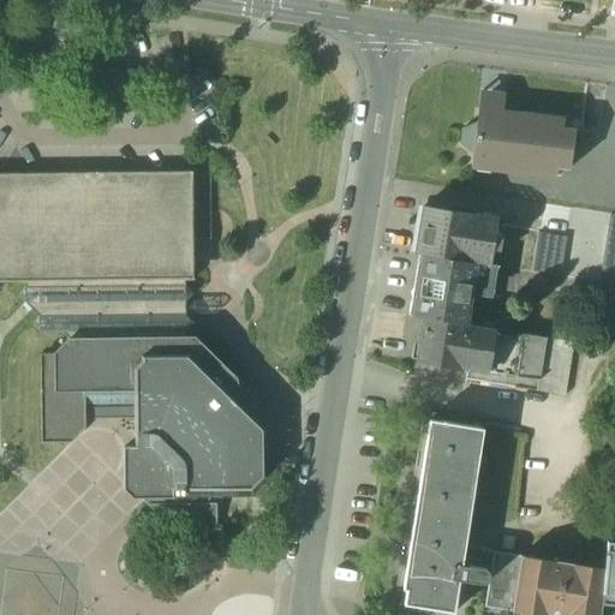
[(562,117),(477,106),(475,125),(472,125),(461,127),(459,143),(470,149),(472,150),(470,167),(493,169),(494,159),(568,168),(573,130),(561,129),(562,117)]
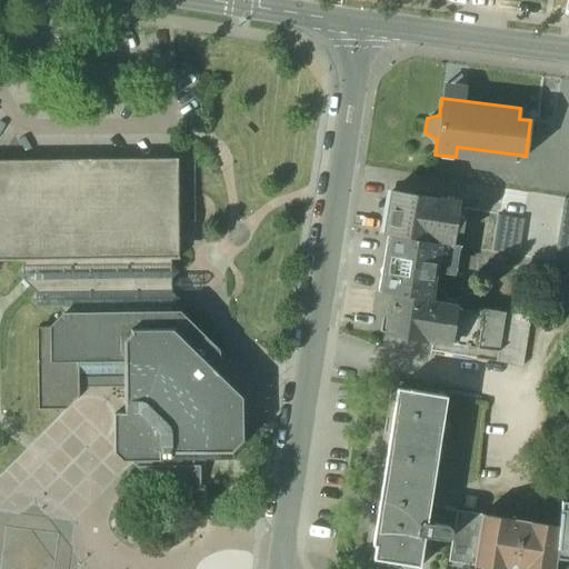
[(197,140),(179,140),(179,159),(179,222),(197,222),(197,140)]
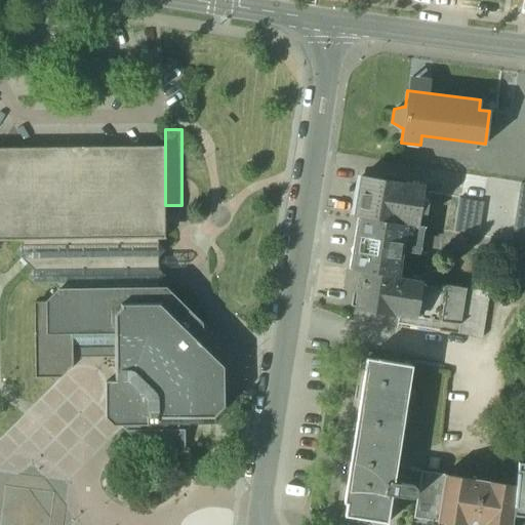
[(165,205),(165,147),(0,148),(0,239),(159,238),(165,238),(165,205)]
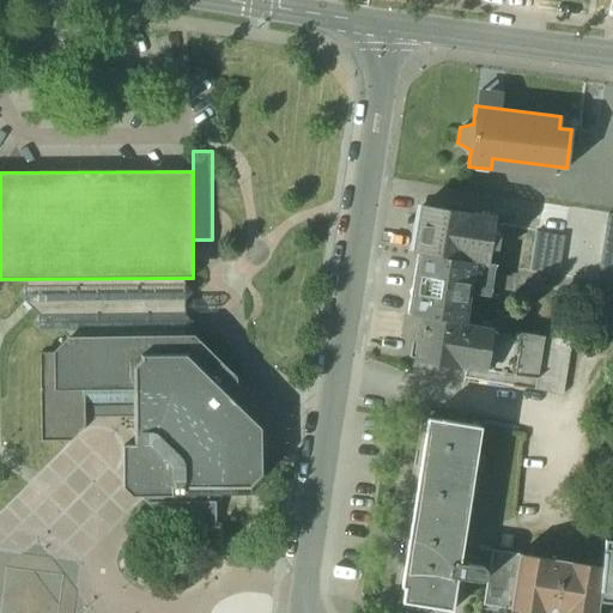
[(569,207),(542,202),(538,230),(565,235),(569,207)]
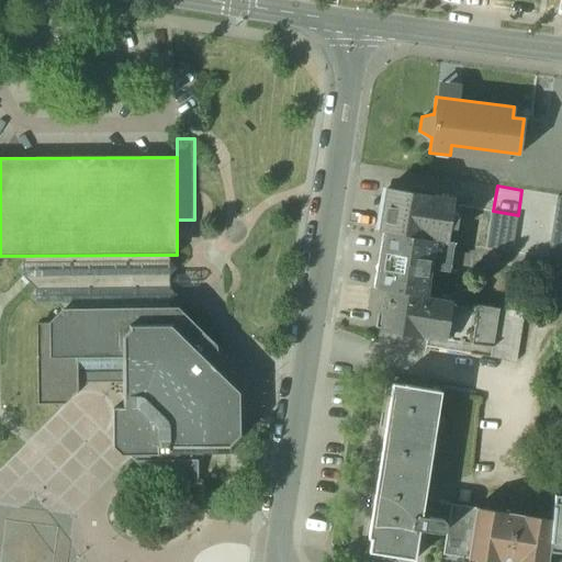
[(453,199),(385,188),(380,232),(386,233),(447,242),(453,199)]
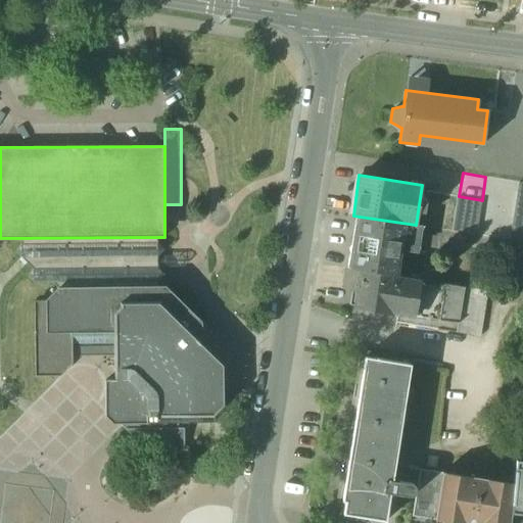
[(416,225),(360,217),(351,269),(359,270),(395,276),(399,247),(415,249),(418,226),(416,225)]
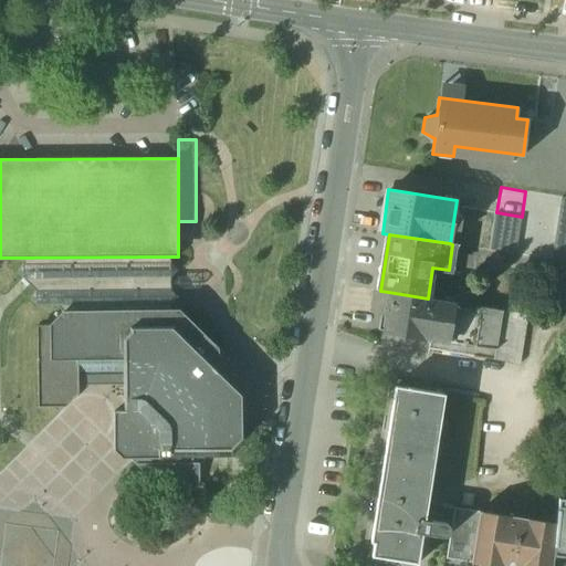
[(171,257),(23,259),(23,264),(16,272),(34,291),(28,297),(37,306),(58,306),(62,313),(63,312),(171,311),(171,257)]
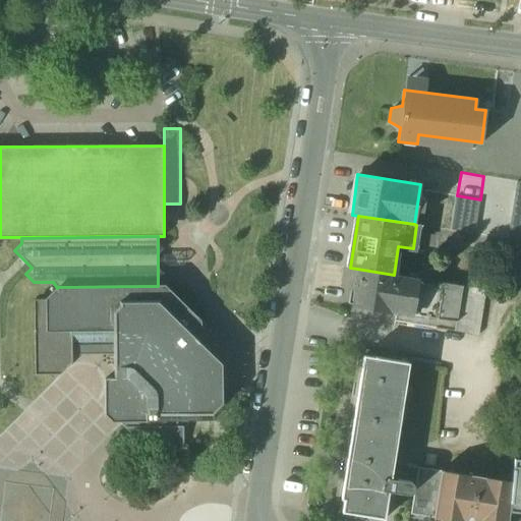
[(394,275),(357,269),(352,305),(437,319),(443,282),(394,275)]
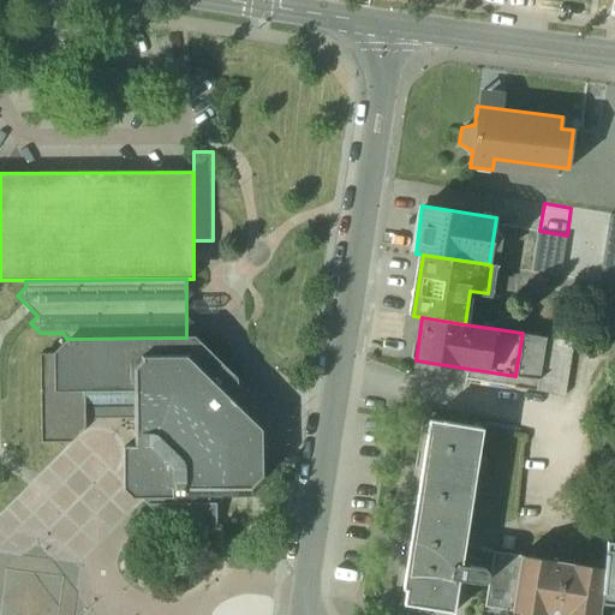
[(545,338),(523,333),(515,376),(538,380),(545,338)]
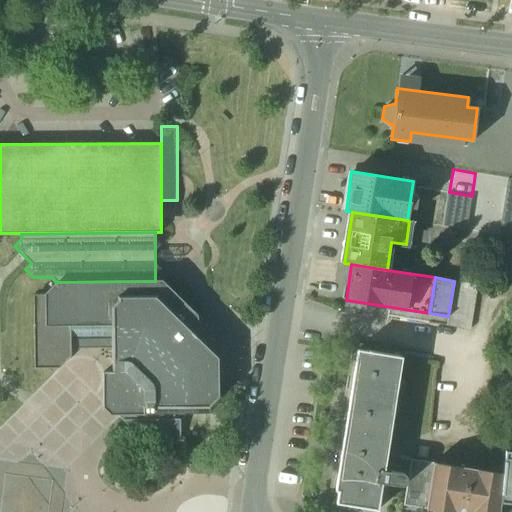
[(198,315),(162,281),(155,281),(57,282),(56,283),(46,294),(34,294),(35,368),(60,368),(72,356),(72,348),(113,348),(113,371),(104,371),(104,396),(107,396),(107,405),(143,440),(180,440),(180,419),(175,419),(175,414),(212,413),(222,403),(222,382),(219,382),(219,357),(192,330),(198,325),(198,315)]
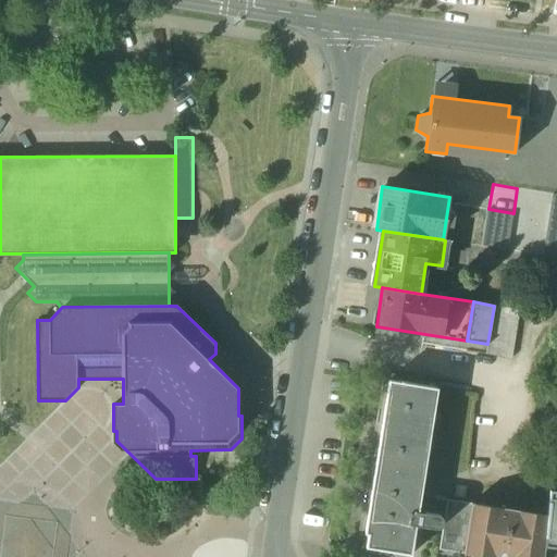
[(518,309),(494,306),(487,344),(486,356),(510,359),(518,309)]
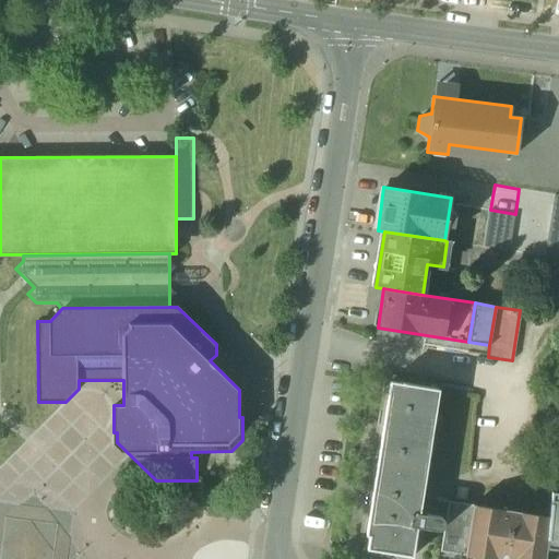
[(439,390),(392,382),(368,535),(369,535),(367,549),(413,557),(417,528),(437,532),(440,530),(442,527),(443,525),(443,522),(441,519),(439,516),(419,513),(439,390)]
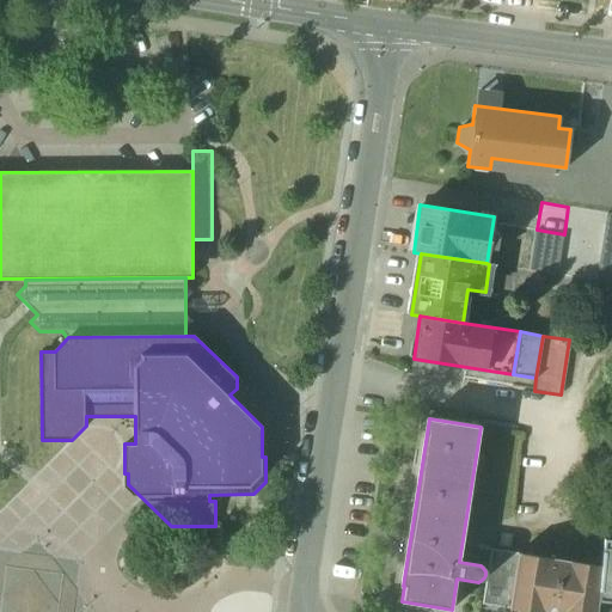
[(611,542),(604,540),(598,600),(598,603),(611,604),(611,542)]
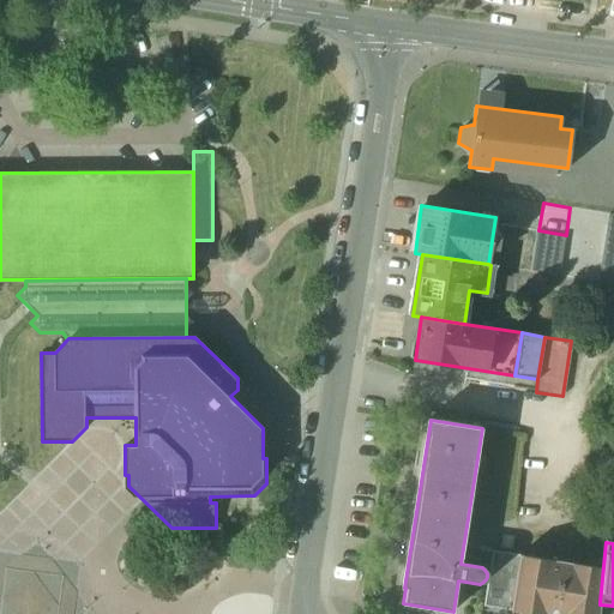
[(603,566),(492,551),(483,608),(531,613),(597,613),(600,605),(600,602),(603,566)]
